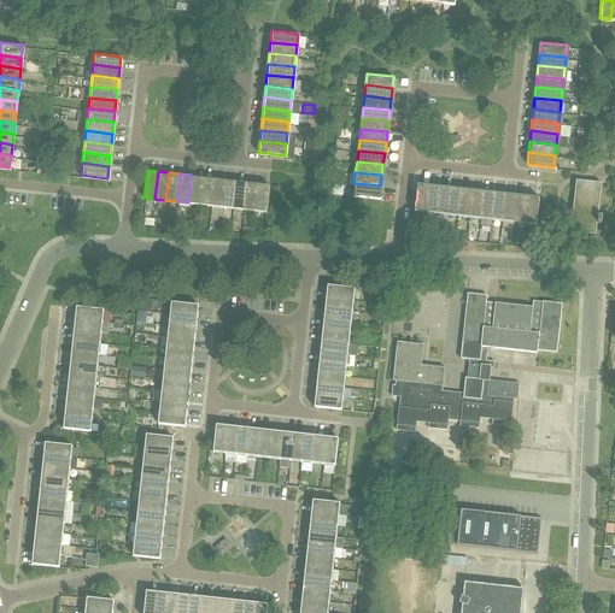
[(188,202),(199,204),(201,176),(191,175),(188,202)]
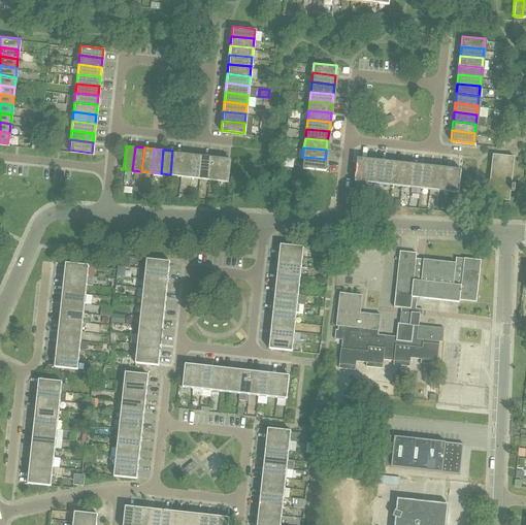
[(183,152),(172,151),(170,174),(179,175),(183,152)]
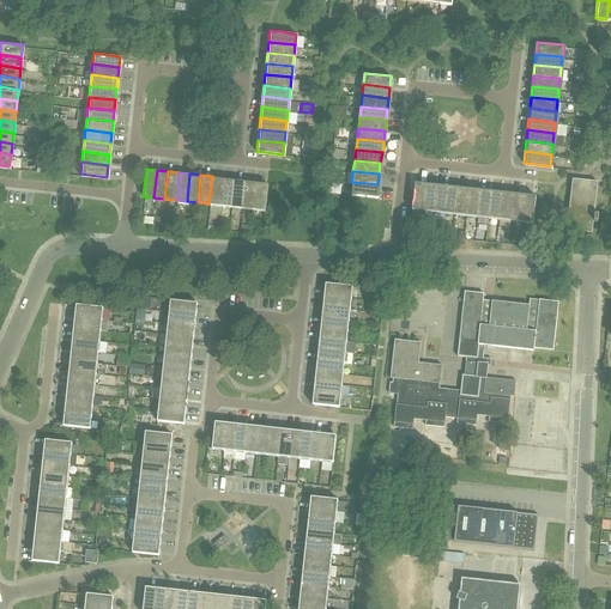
[(209,203),(219,205),(223,177),(212,176),(209,203)]
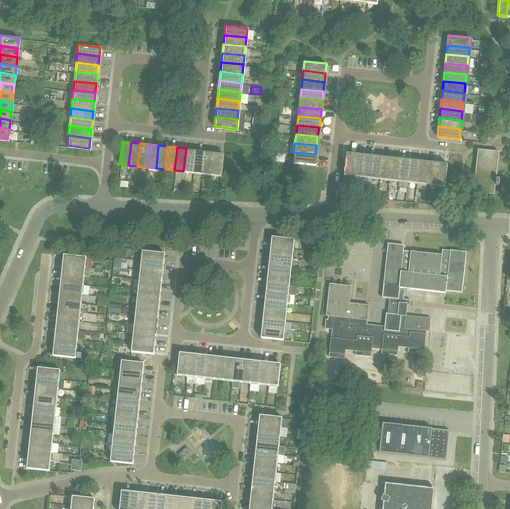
[(494,176),(497,155),(497,150),(476,147),(472,191),(492,193),(493,183),(497,184),(498,177),(494,177),(494,176)]
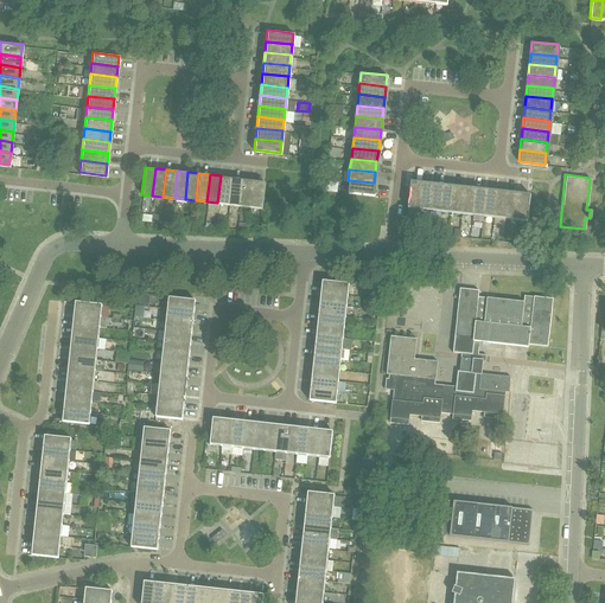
[(221,175),(217,203),(228,204),(231,177),(221,175)]
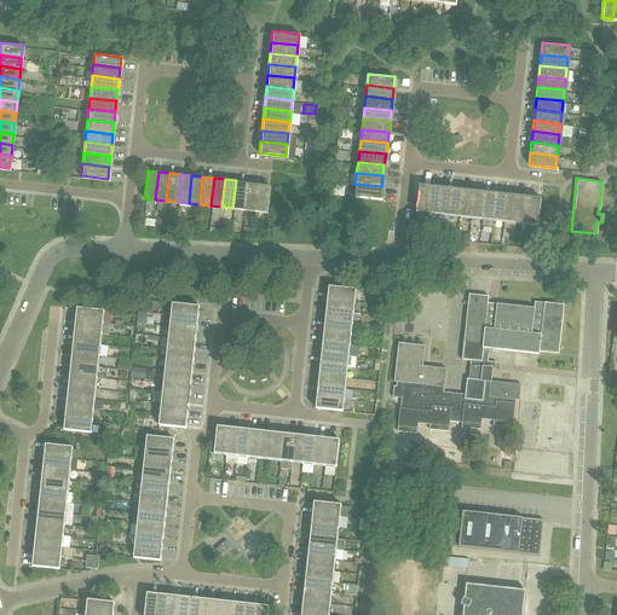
[(232,208),(244,209),(247,181),(236,180),(232,208)]
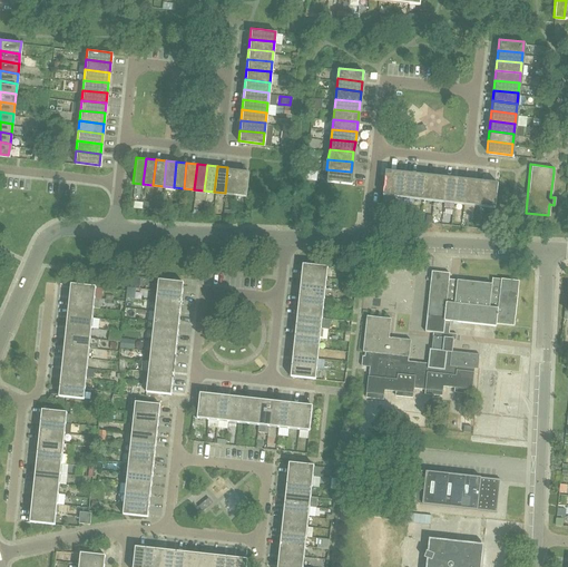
[(225,193),(235,194),(237,168),(227,167),(225,193)]
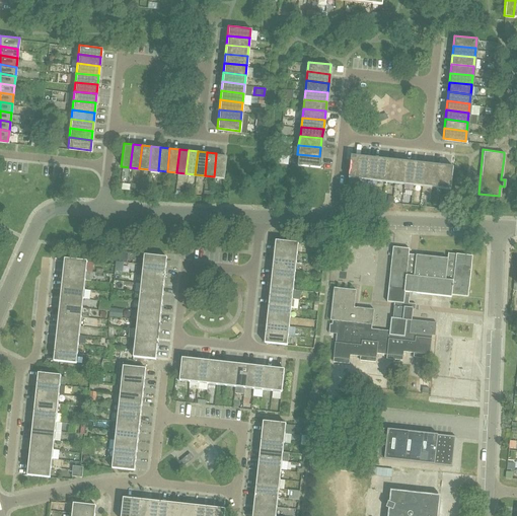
[(225,154),(216,153),(214,176),(223,177),(225,154)]
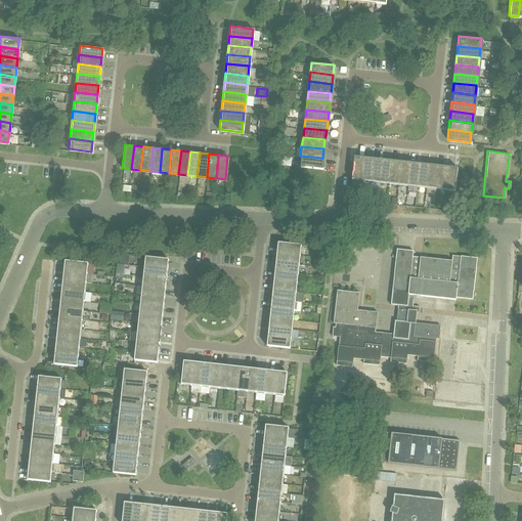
[(350,177),(360,178),(362,156),(353,155),(350,177)]
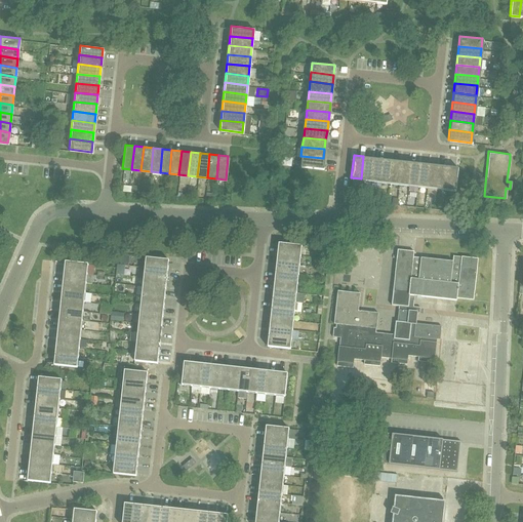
[(300,156),(299,166),(322,168),(323,158),(300,156)]
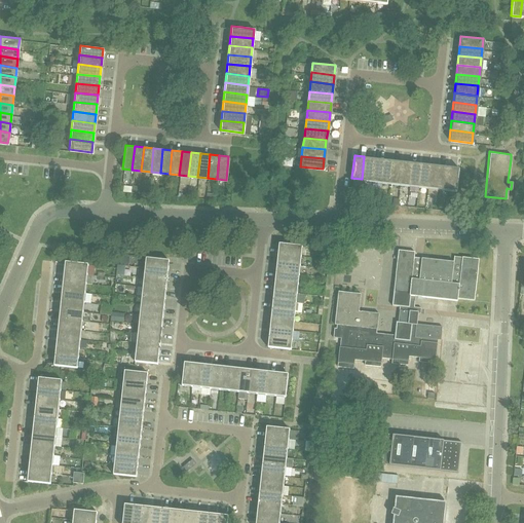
[(364,156),(362,179),(371,180),(373,157),(364,156)]
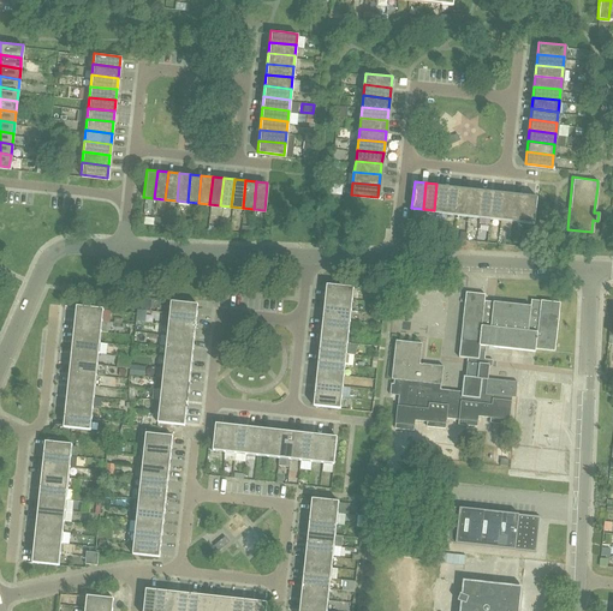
[(434,210),(445,211),(447,185),(436,184),(434,210)]
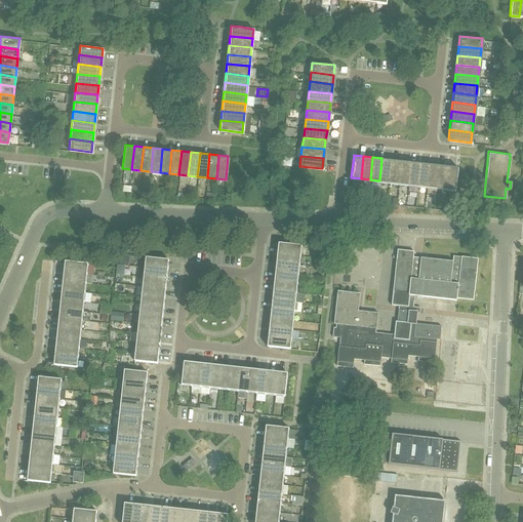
[(379,181),(389,182),(392,159),(381,158),(379,181)]
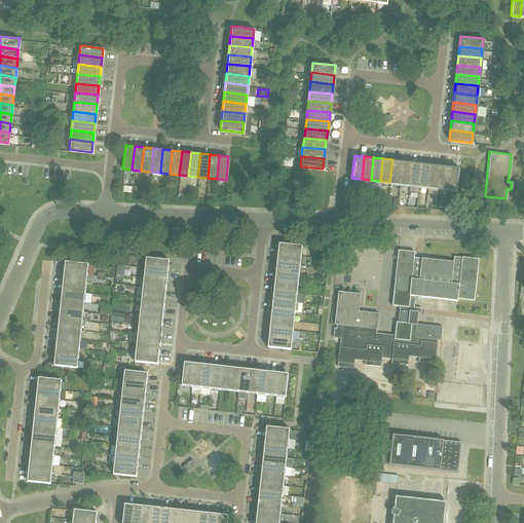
[(399,183),(402,160),(393,159),(389,182),(399,183)]
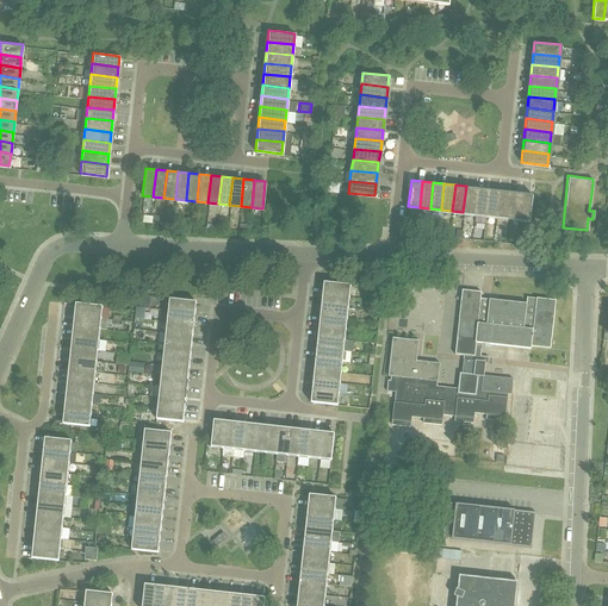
[(463,212),(473,213),(477,187),(466,186),(463,212)]
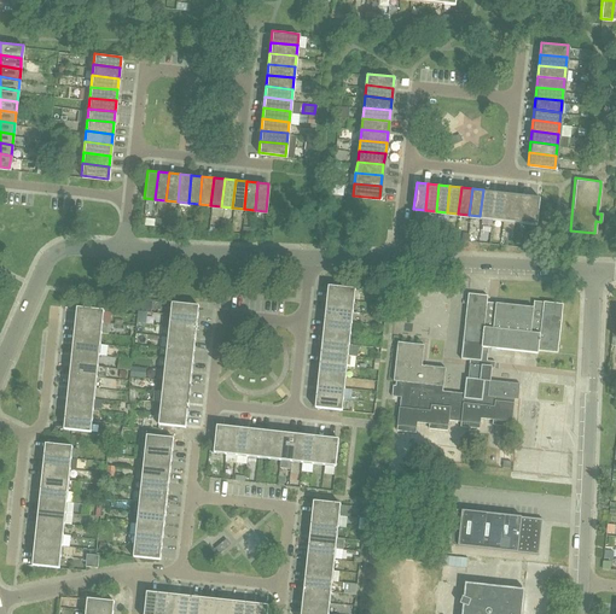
[(483,189),(480,216),(490,217),(494,191),(483,189)]
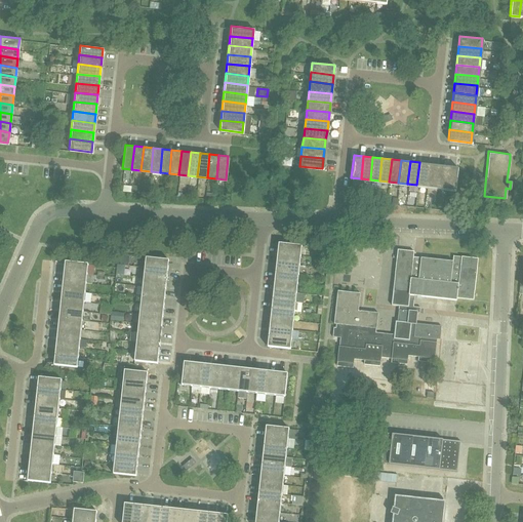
[(416,185),(426,186),(429,163),(419,162),(416,185)]
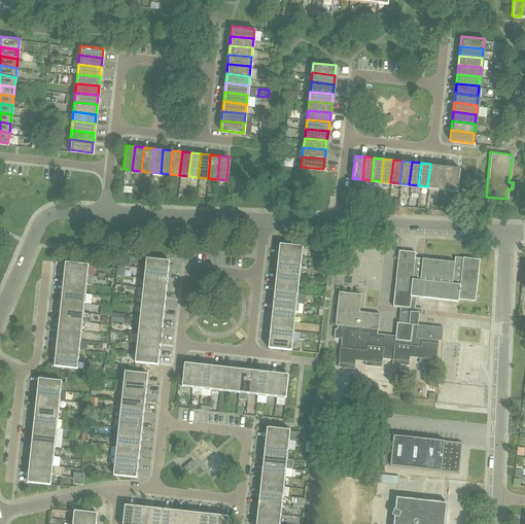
[(427,186),(436,187),(440,165),(430,164),(427,186)]
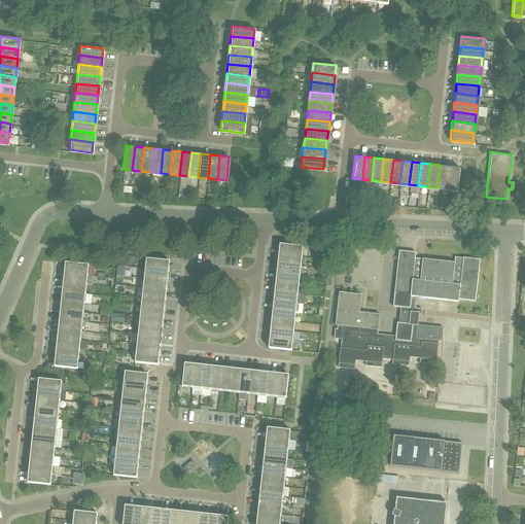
[(436,187),(446,188),(449,166),(440,165),(436,187)]
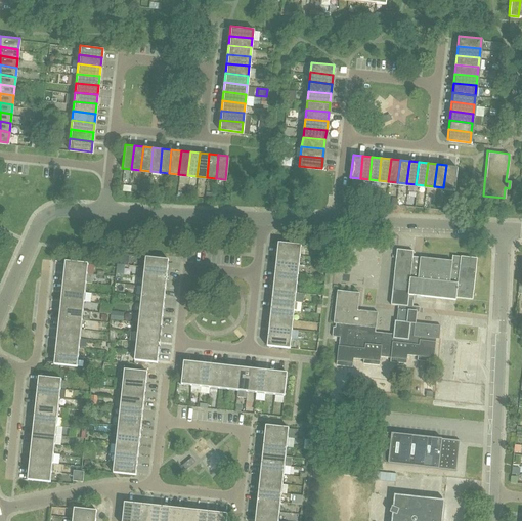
[(443,187),(444,187),(453,188),(455,166),(446,165),(443,187)]
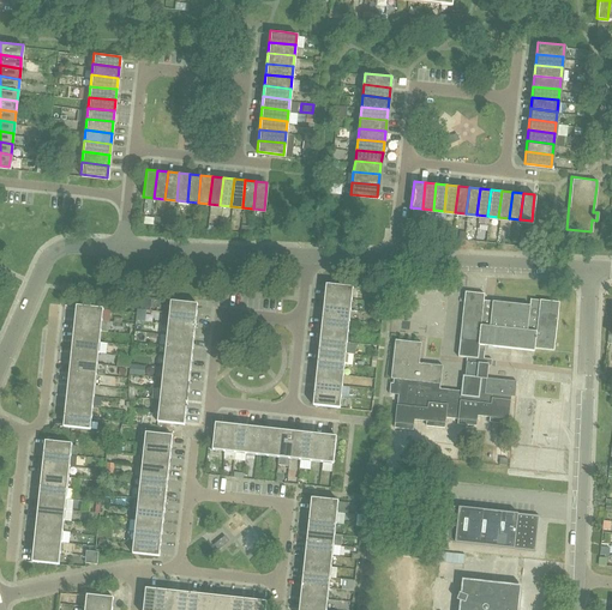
[(325,282),(324,293),(351,296),(352,285),(325,282)]
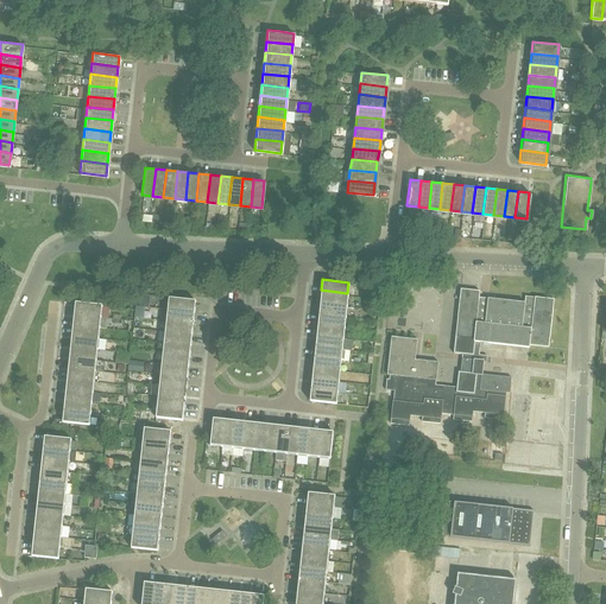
[(479,339),(528,345),(528,342),(547,344),(553,297),(523,293),(523,300),(478,294),(478,288),(459,286),(454,331),(479,335),(479,339)]
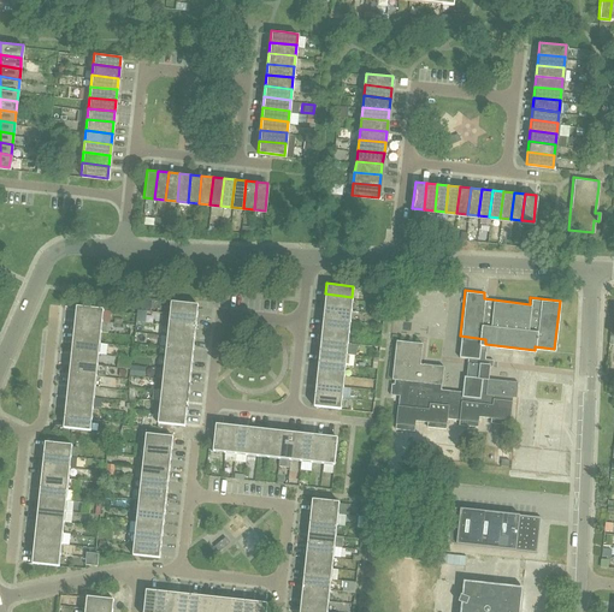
[(350,308),(352,297),(325,293),(324,304),(350,308)]
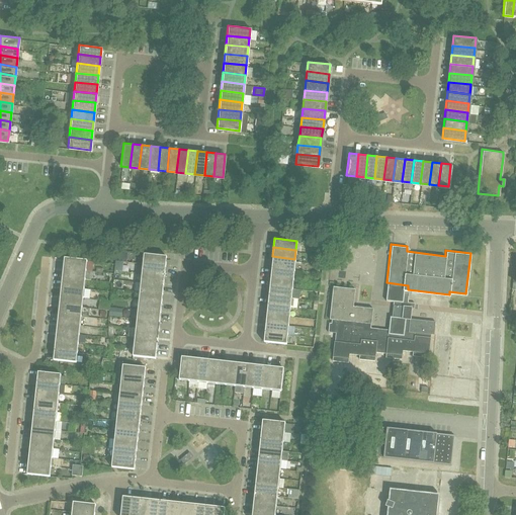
[(142,261),(164,264),(165,255),(143,252),(142,261)]
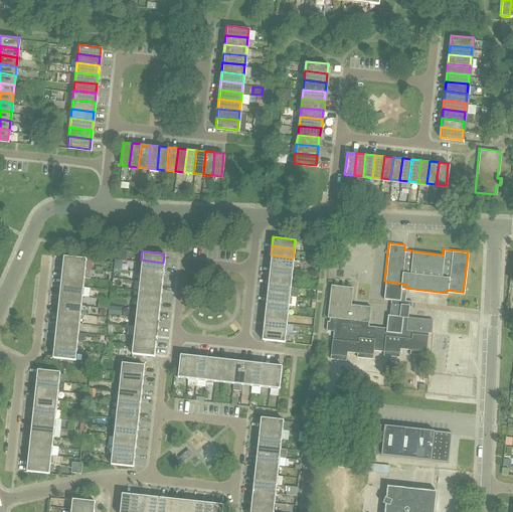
[(84,257),(62,254),(61,264),(83,267),(84,257)]
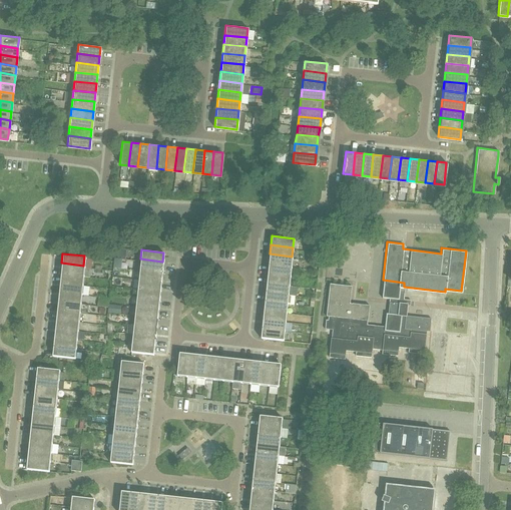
[(292,257),(270,253),(268,263),(291,266),(292,257)]
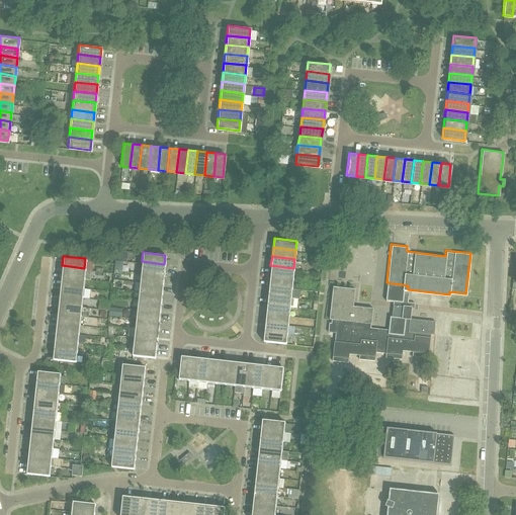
[(113,261),(112,268),(120,269),(121,259),(117,259),(113,258),(113,261)]
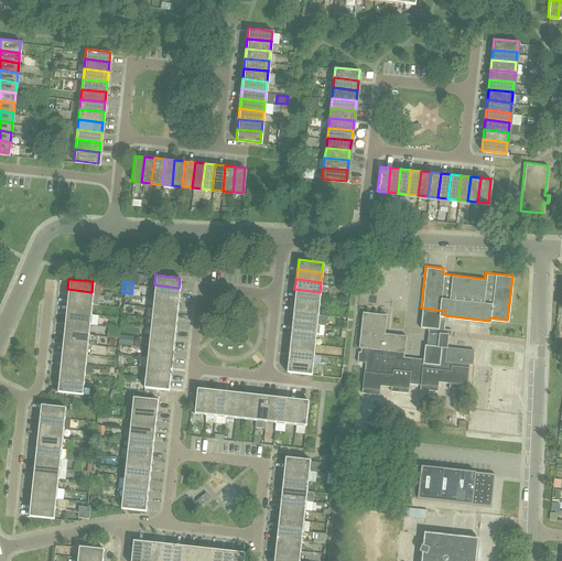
[(154,284),(153,295),(177,298),(179,288),(154,284)]
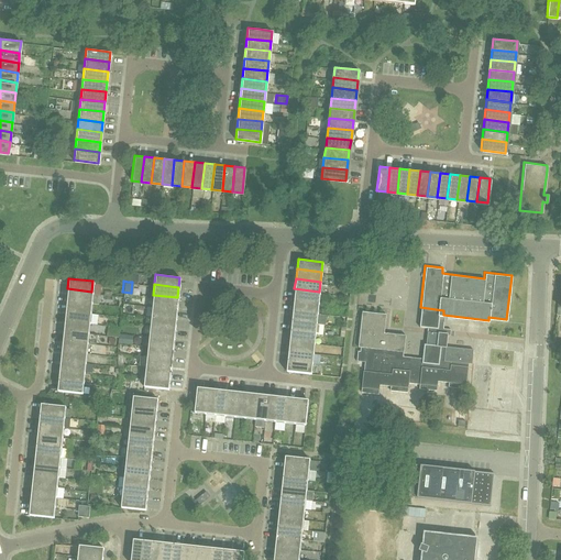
[(67,288),(66,298),(90,302),(91,292),(67,288)]
